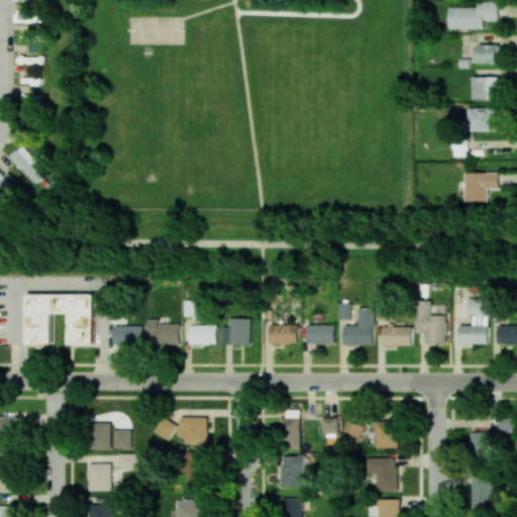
[(450,28),(485,28),(485,20),(499,20),(499,1),(479,1),(479,7),(450,7),(450,28)]
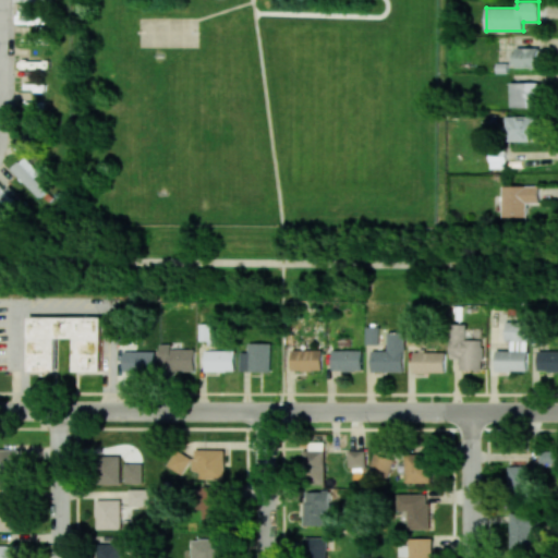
[(517,68),(542,67),(541,47),(517,47),(517,68)]
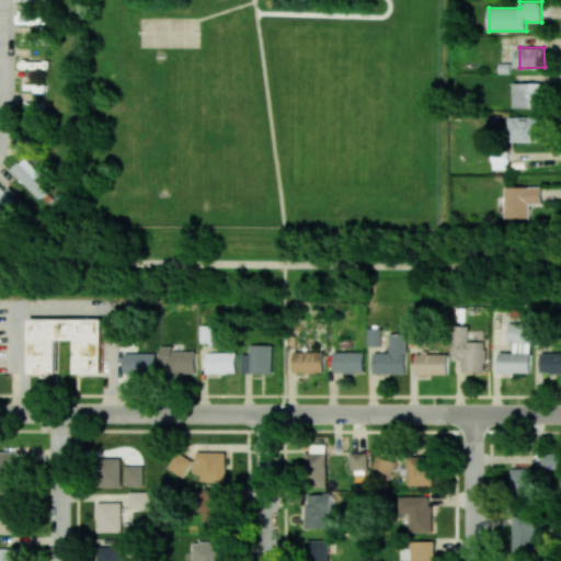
[(513,107),(541,107),(541,83),(514,82),(513,107)]
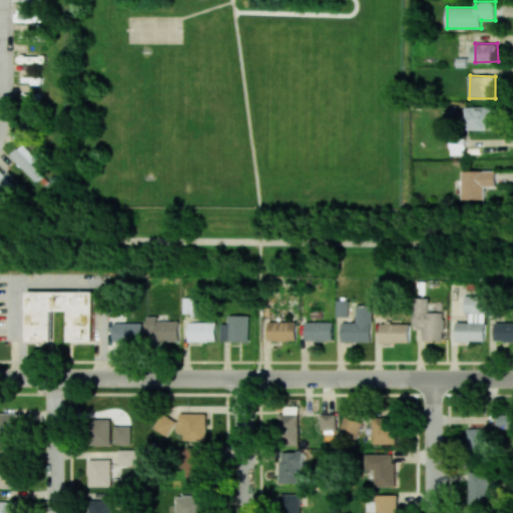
[(496,107),(466,106),(466,129),(496,129),(496,107)]
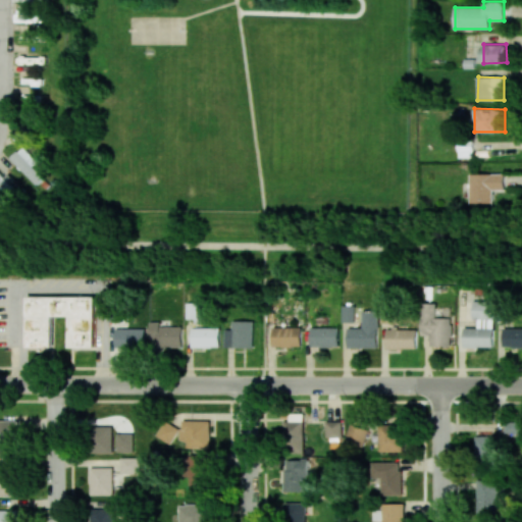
[(31,165),(36,161),(21,146),(9,157),(34,185),(42,177),(31,165)]
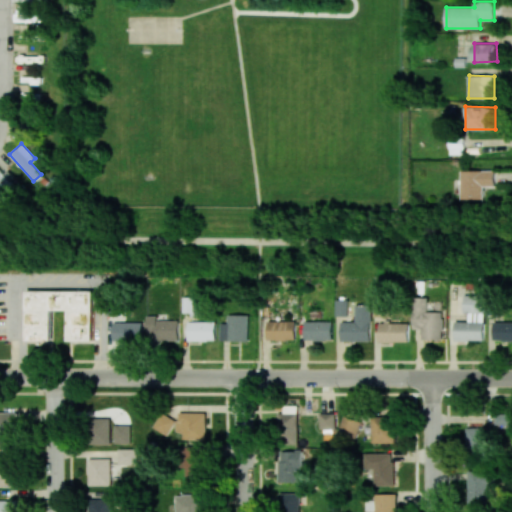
[(0,185),(5,191),(12,185),(9,182),(11,180),(0,167),(0,185)]
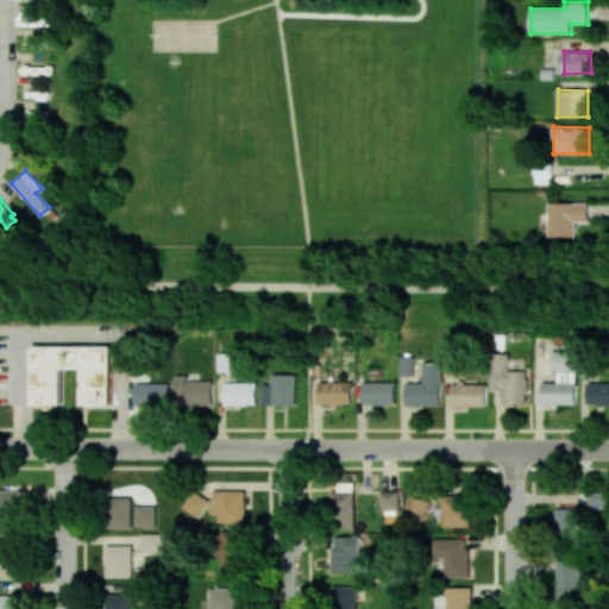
[(550,202),(550,238),(576,238),(576,221),(590,221),(590,202),(550,202)]
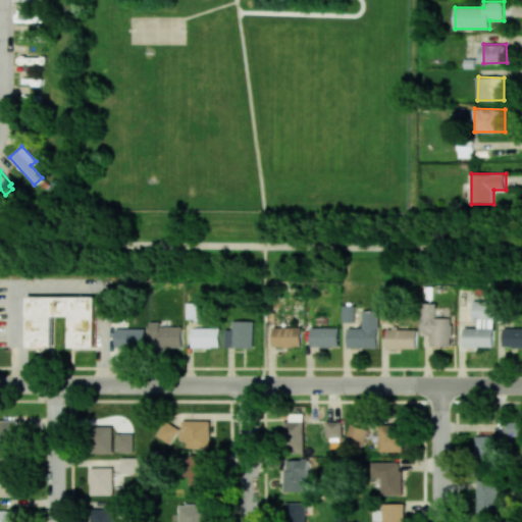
[(96,297),(28,297),(28,348),(53,348),(53,316),(70,316),(70,347),(96,347),(96,297)]
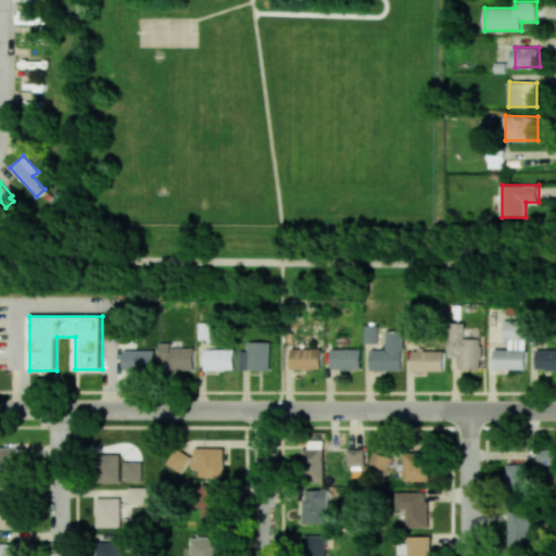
[(526,320),(504,320),(503,340),(509,340),(509,349),(495,349),(494,369),(525,369),(526,320)]
